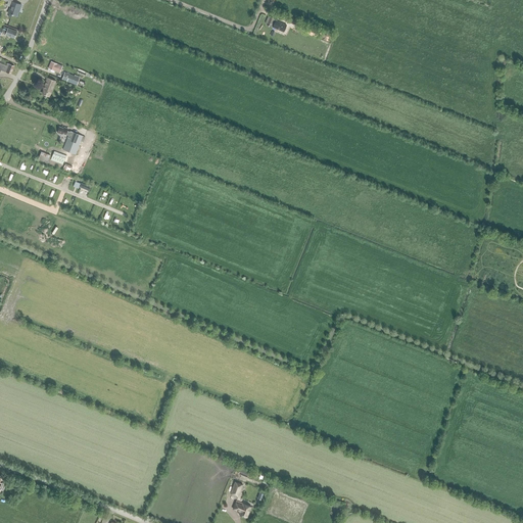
[(10,6),(8,13),(16,16),(18,9),(19,9),(21,5),(11,2),(12,0),(4,0),(8,1),(7,5),(10,6)]
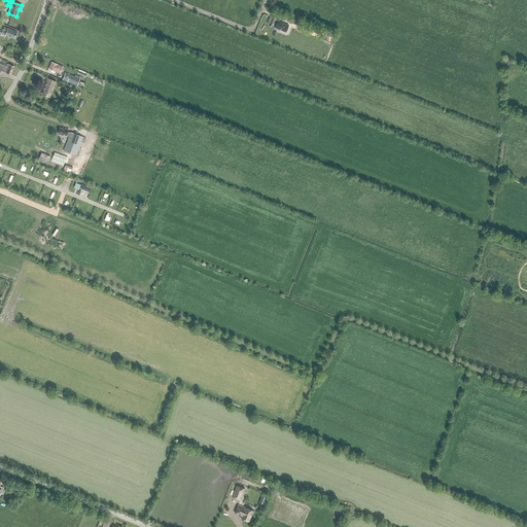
[(286,32),(289,25),(278,21),(276,20),(277,20),(274,19),(274,18),(271,16),(268,23),(270,24),(269,25),(274,27),(273,27),(286,32)]
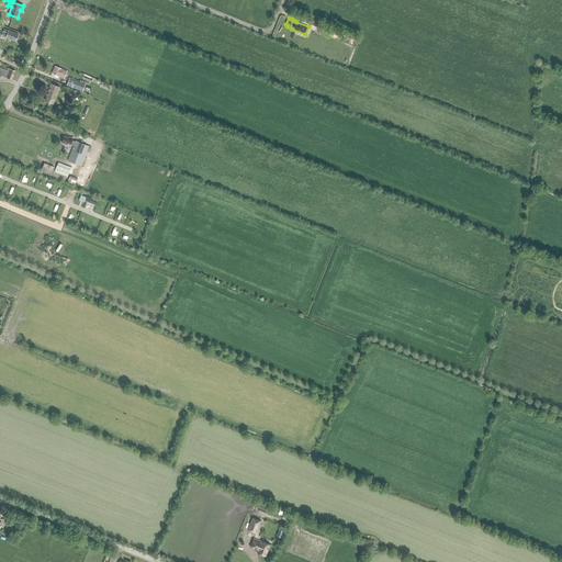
[(3,29),(3,31),(0,29),(0,37),(0,38),(1,35),(6,36),(6,37),(15,41),(18,34),(3,29)]
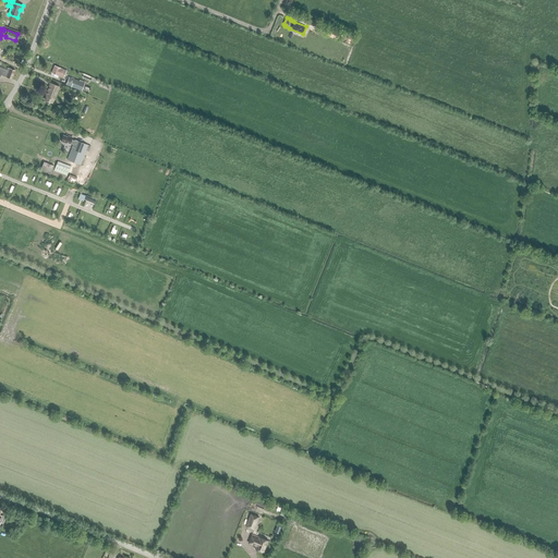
[(0,76),(1,74),(11,79),(14,71),(8,68),(0,64),(0,76)]
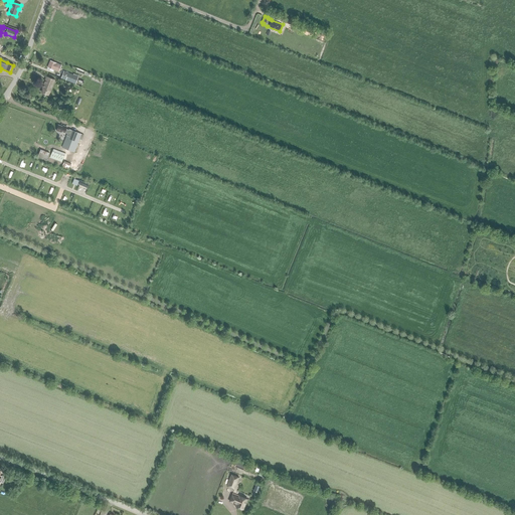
[(58,71),(61,65),(50,60),(47,67),(58,71)]
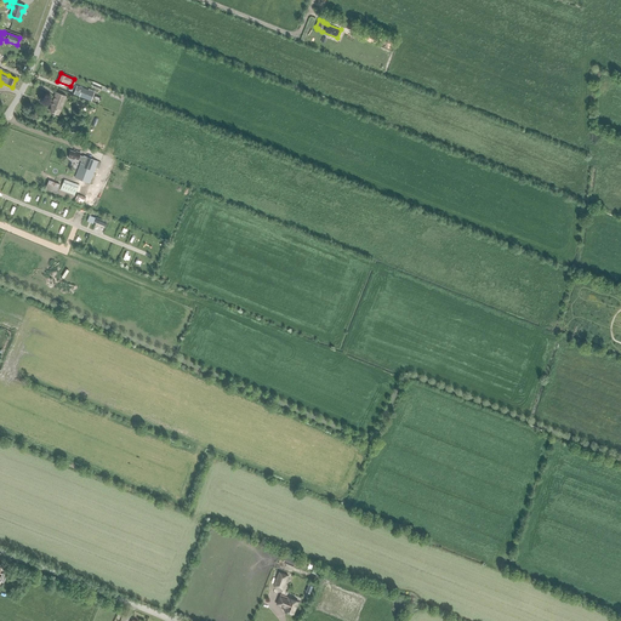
[(91,101),(93,92),(77,86),(74,93),(91,101)]
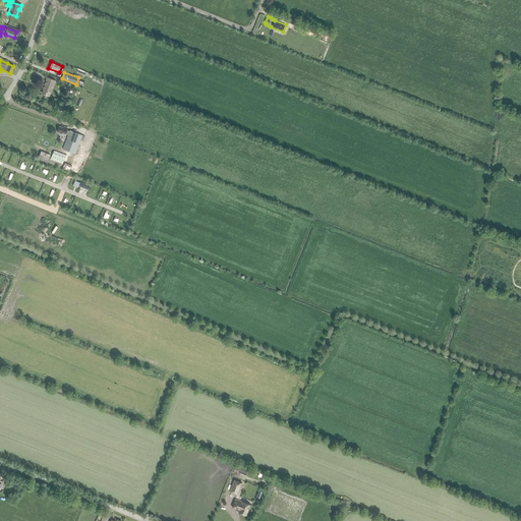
[(43,88),(44,88),(42,94),(49,96),(55,80),(47,77),(43,88)]
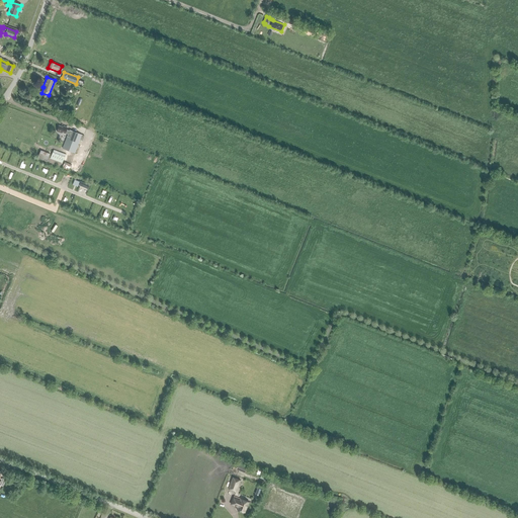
[(67,127),(64,125),(63,126),(59,125),(57,132),(62,134),(62,133),(65,134),(65,133),(68,134),(67,136),(64,144),(62,148),(75,153),(80,139),(82,140),(84,136),(70,130),(69,131),(66,130),(67,127)]
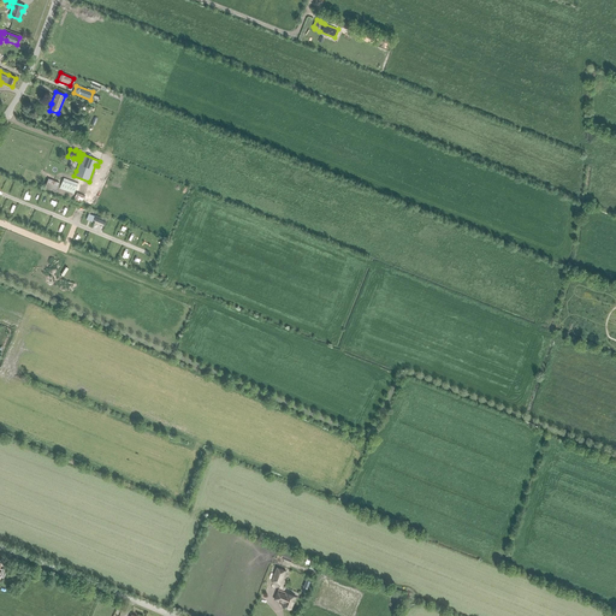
[(55,191),(59,182),(47,178),(43,187),(55,191)]
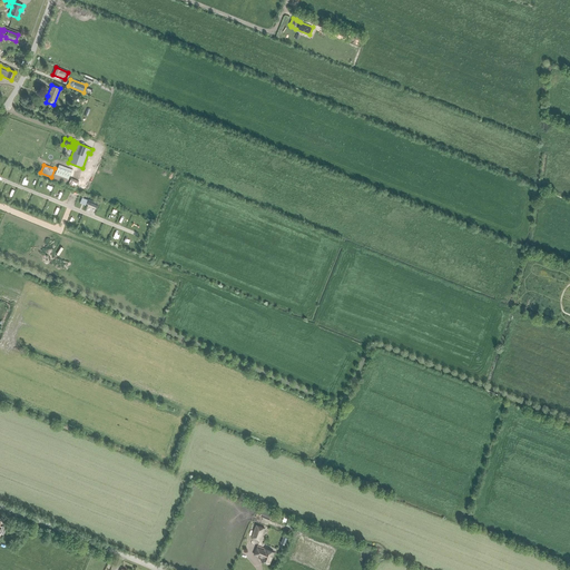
[(58,165),(57,169),(55,175),(69,179),(72,169),(58,165)]
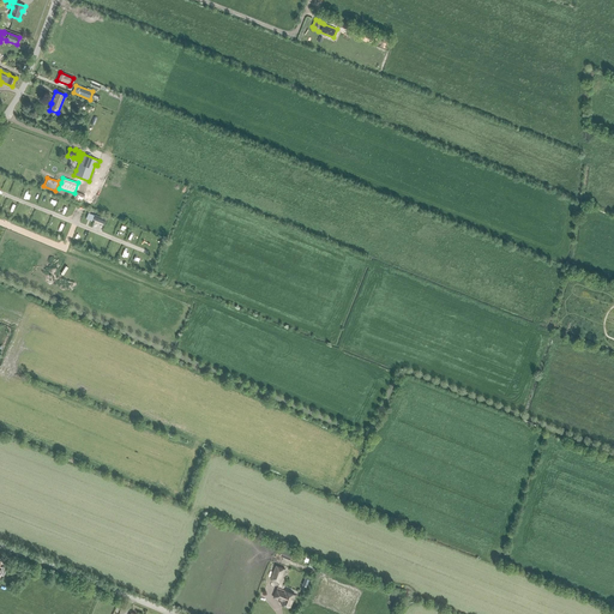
[(280,548),(278,557),(293,559),(294,551),(280,548)]
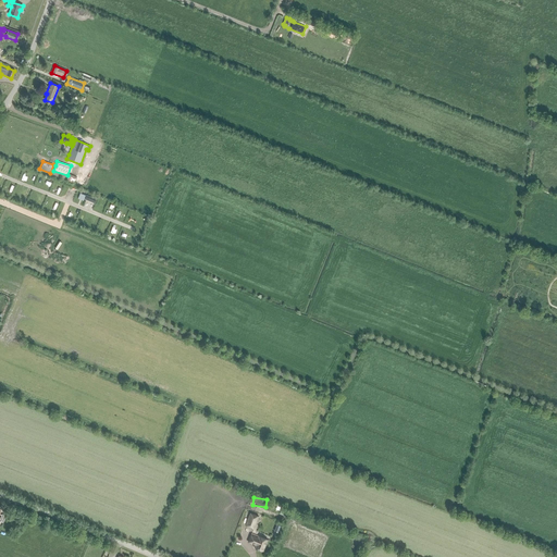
[(246,525),(254,529),(258,517),(250,514),(246,525)]
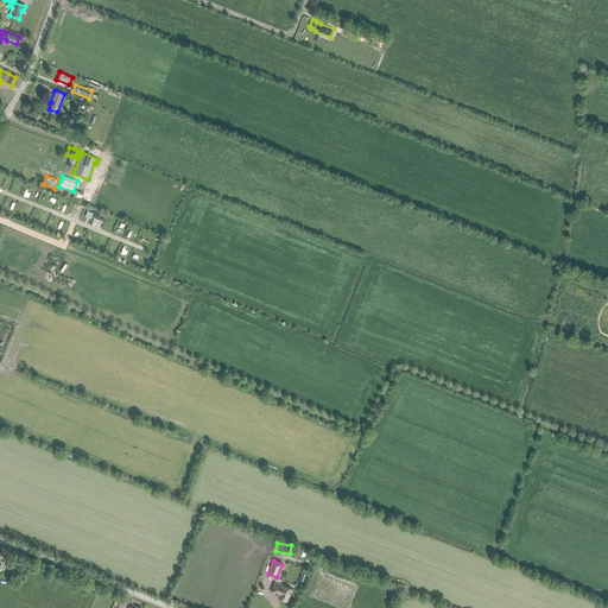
[(283,586),(283,587),(274,583),(271,591),(279,595),(282,596),(280,599),(287,601),(292,589),(283,586)]
